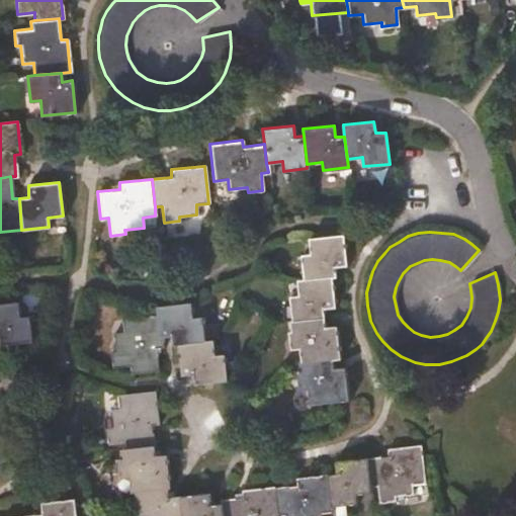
[(302,255),(304,280),(332,277),(336,276),(335,267),(346,266),(343,235),(310,238),(311,254),(302,255)]
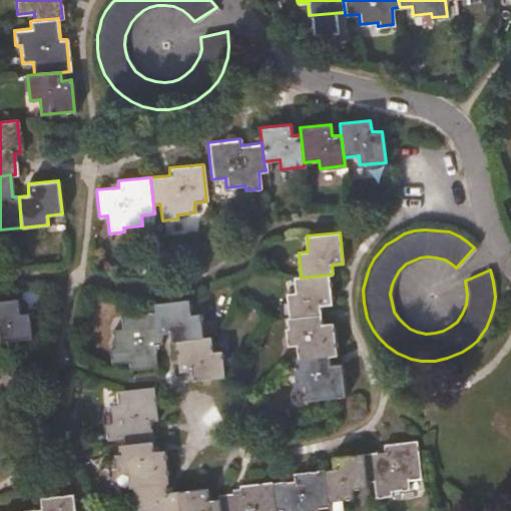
[(329,275),(301,278),(295,278),(297,292),(289,293),(291,316),(321,313),(321,305),(332,304),(329,275)]
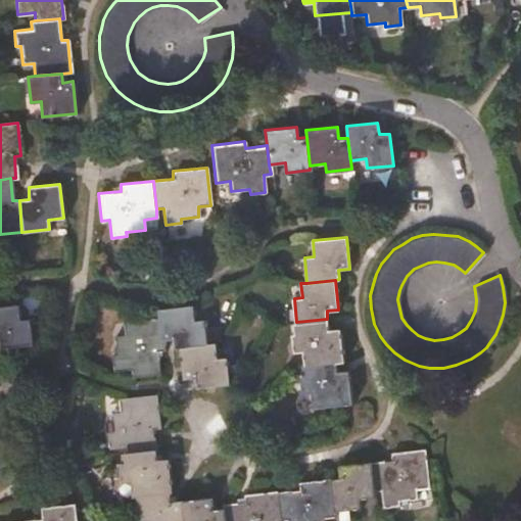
[(0,342),(1,347),(33,344),(30,318),(19,319),(17,303),(0,305),(0,342)]
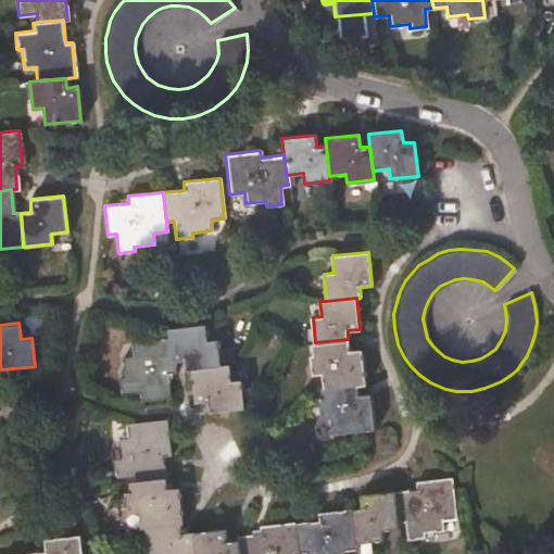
[(170,338),(172,363),(185,361),(186,369),(190,368),(219,365),(216,339),(206,340),(204,325),(168,329),(170,338)]
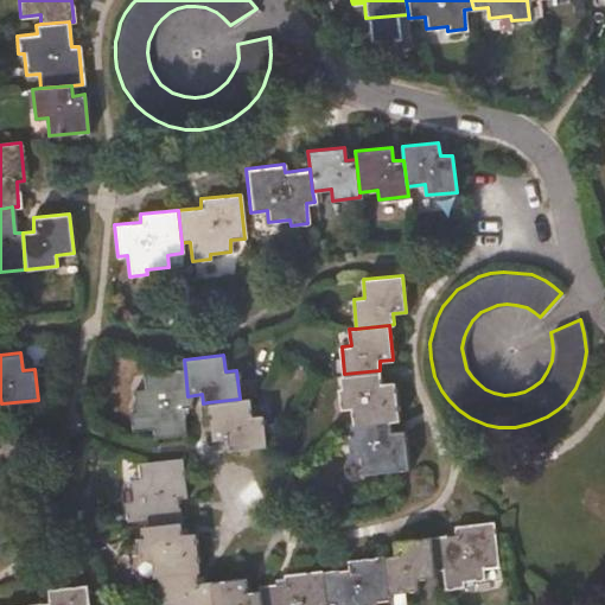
[(189,408),(188,396),(185,369),(144,374),(145,389),(132,392),(134,412),(131,412),(132,430),(152,427),(152,437),(185,433),(182,409),(189,408)]
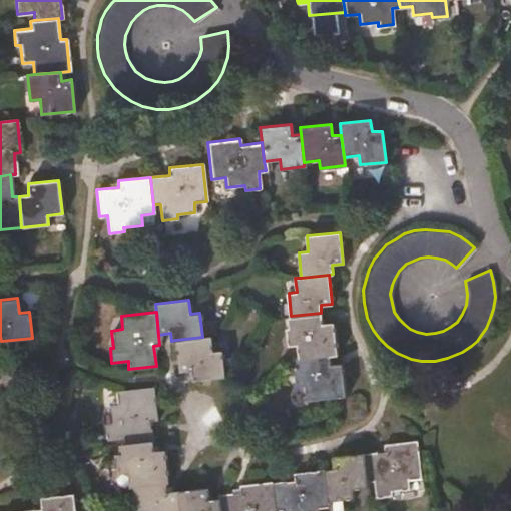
[(322,323),(321,313),(291,316),(289,316),(291,327),(287,328),(289,345),(298,344),(298,358),(331,356),(336,355),(333,323),(322,323)]
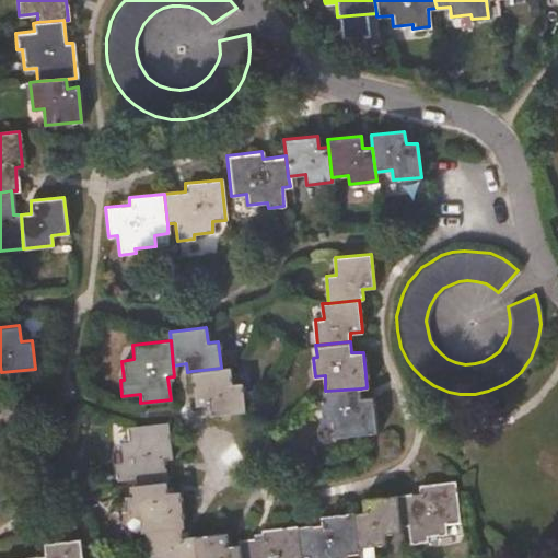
[(230,367),(221,368),(192,371),(196,407),(210,405),(210,415),(244,410),(241,383),(232,384),(230,367)]
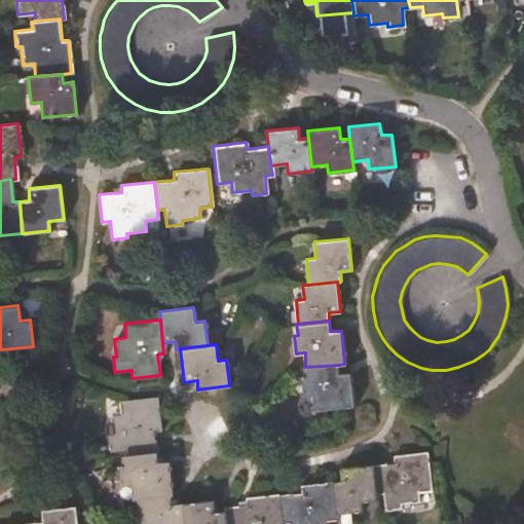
[(339,373),(339,365),(305,367),(305,377),(302,377),(304,396),(313,396),(314,409),(352,406),(350,373),(339,373)]
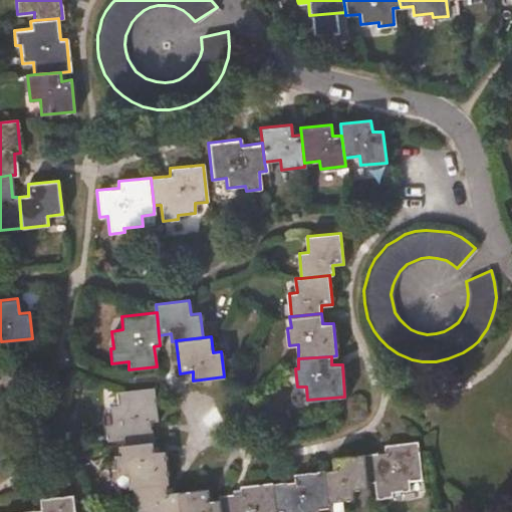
[(123,438),(124,445),(153,442),(151,421),(157,420),(153,388),(117,392),(118,406),(108,407),(110,423),(106,424),(107,440),(123,438)]
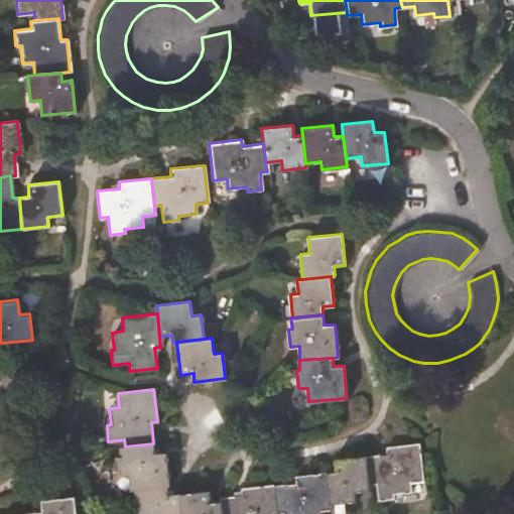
[(131,490),(136,490),(168,486),(165,452),(154,453),(153,443),(125,446),(121,447),(122,458),(118,458),(120,476),(129,475),(131,490)]
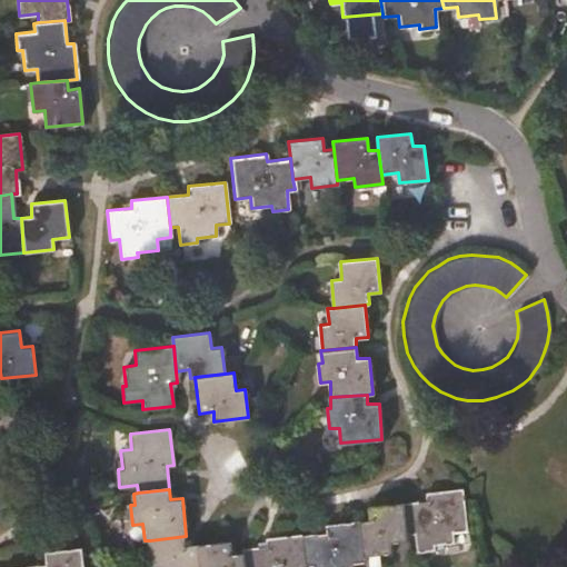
[(427,500),(404,503),(406,533),(415,533),(416,550),(431,549),(431,545),(453,541),(453,530),(466,529),(463,500),(461,489),(426,494),(427,500)]
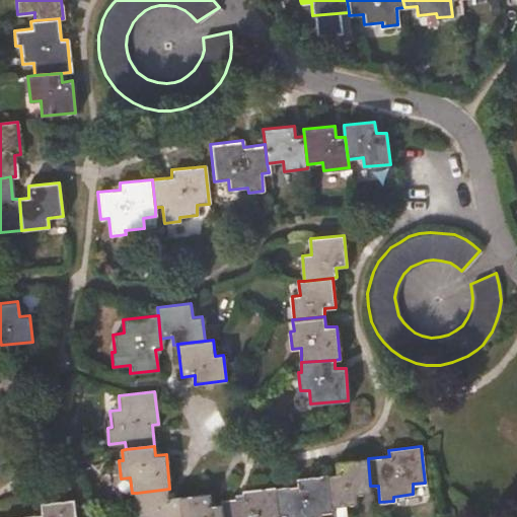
[(328,474),(331,507),(357,504),(357,494),(371,493),(370,486),(368,458),(338,462),(339,473),(328,474)]
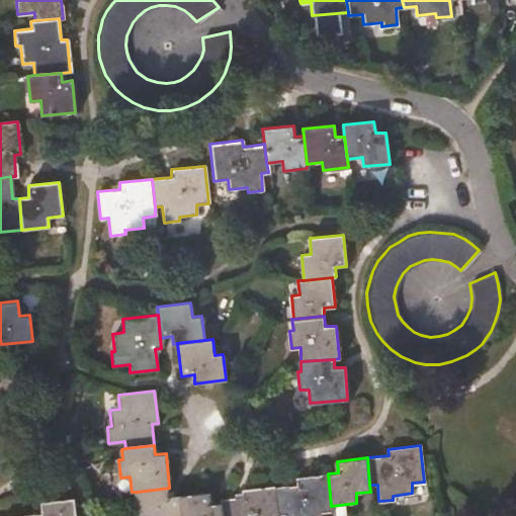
[(273,487),(276,515),(285,514),(285,515),(320,515),(320,512),(331,511),(331,506),(328,474),(295,478),(295,485),(273,487)]
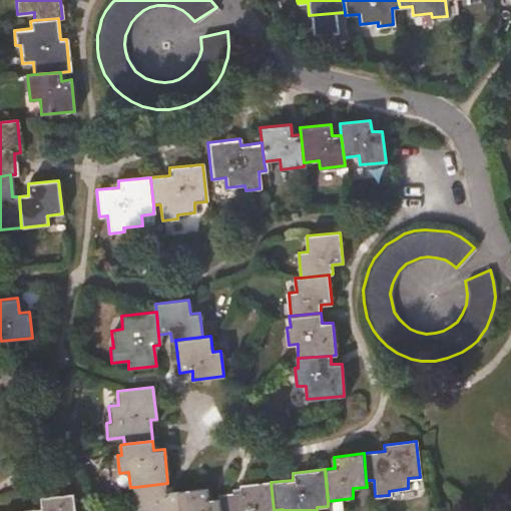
[(219,494),(219,497),(220,510),(274,510),(271,482),(271,481),(238,484),(239,492),(219,494)]
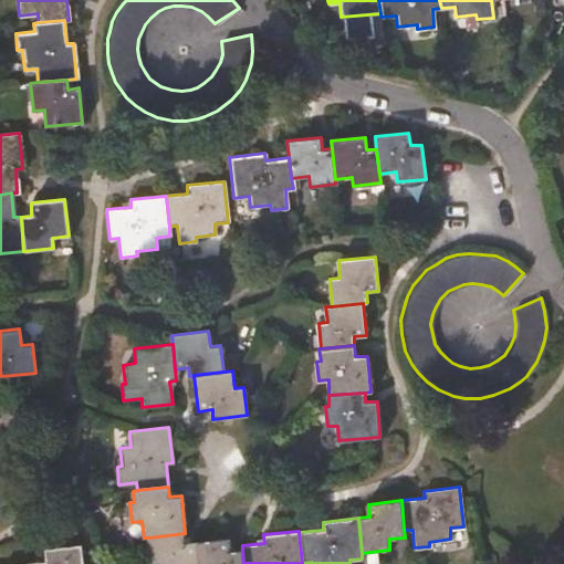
[(197,563),(196,542),(185,543),(185,533),(149,538),(152,563),(197,563)]
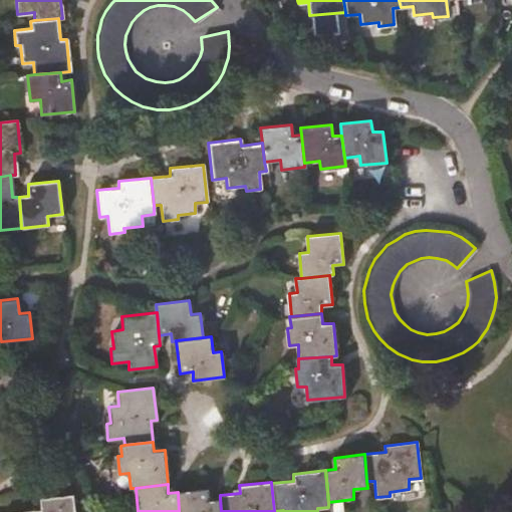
[(221,511),(220,498),(209,500),(208,488),(178,492),(179,511),(221,511)]
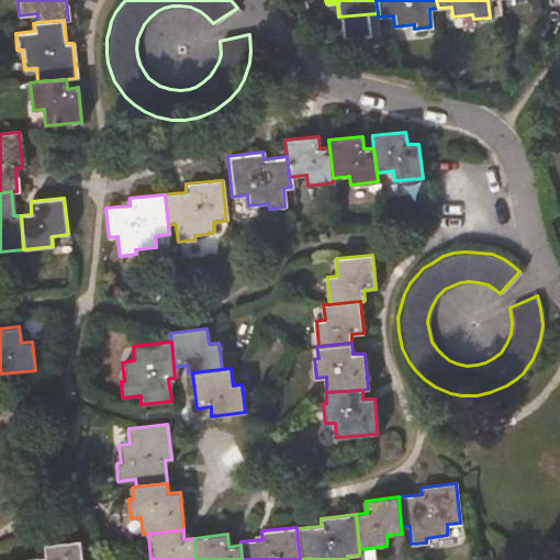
[(45,557),(34,558),(34,559),(81,559),(80,540),(44,544),(45,557)]
